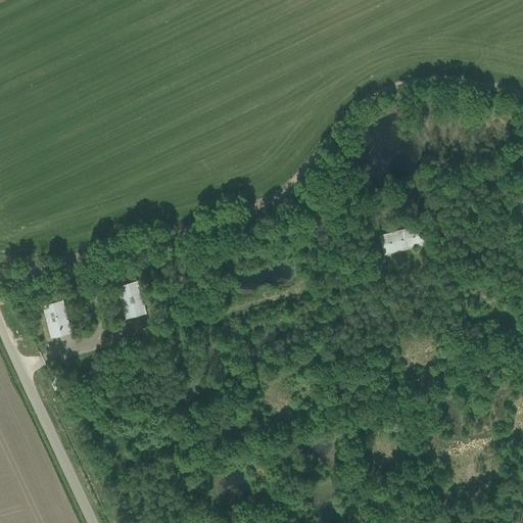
[(379,235),(382,244),(384,254),(424,243),(419,224),(379,235)]
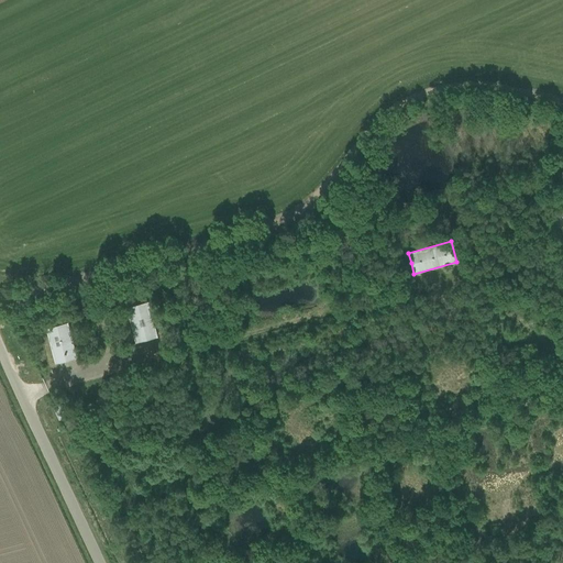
[(127,308),(130,318),(135,342),(156,337),(147,302),(127,308)]
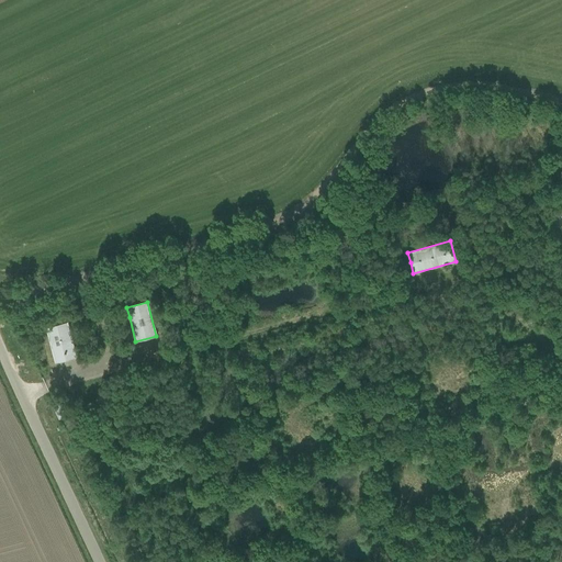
[(504,312),(508,326),(518,323),(515,310),(504,312)]
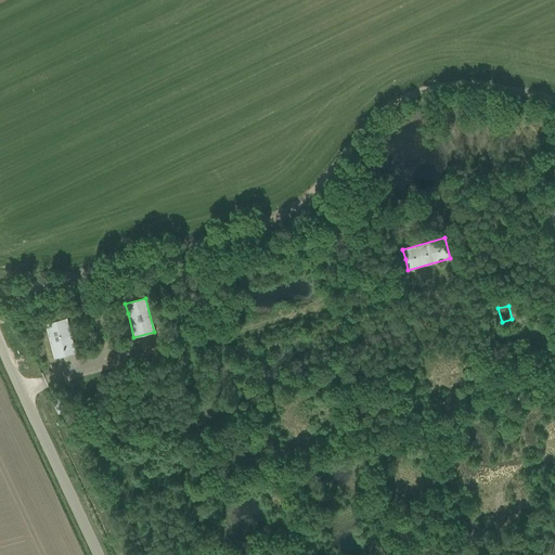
[(54,358),(75,352),(66,319),(46,324),(54,358)]
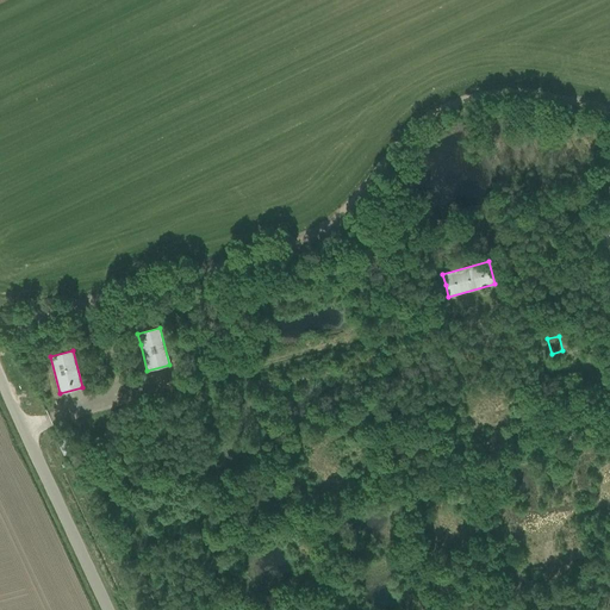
[(64,439),(60,440),(58,441),(64,453),(69,450),(64,439)]
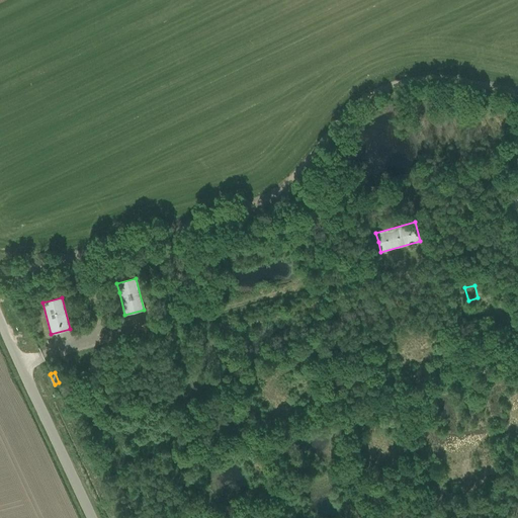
All buildings are outlined.
